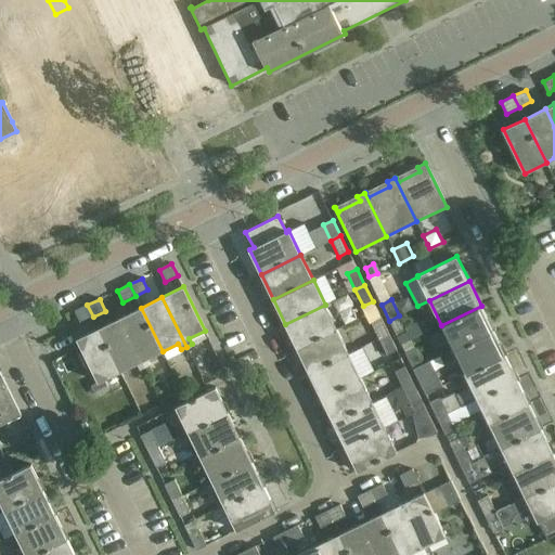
[(93,317),(87,305),(75,311),(80,323),(93,317)]
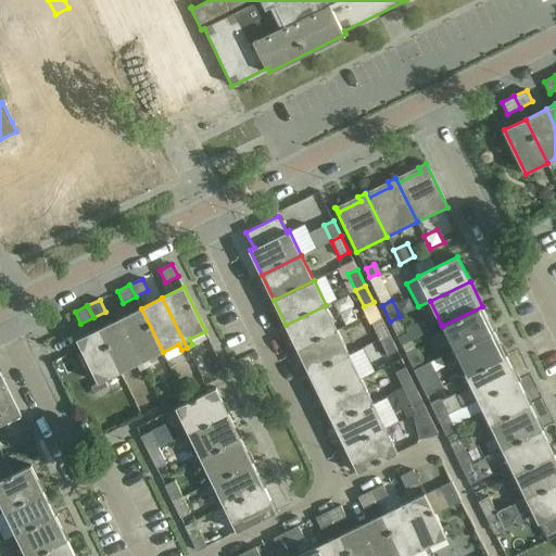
[(298,349),(338,329),(326,305),(286,325),(298,349)]
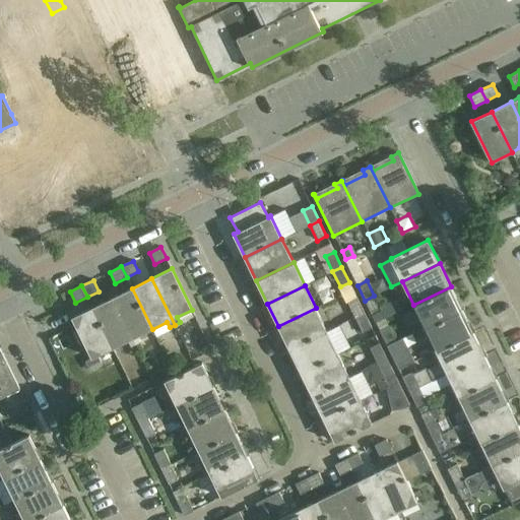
[(413,305),(425,328),(462,310),(451,286),(413,305)]
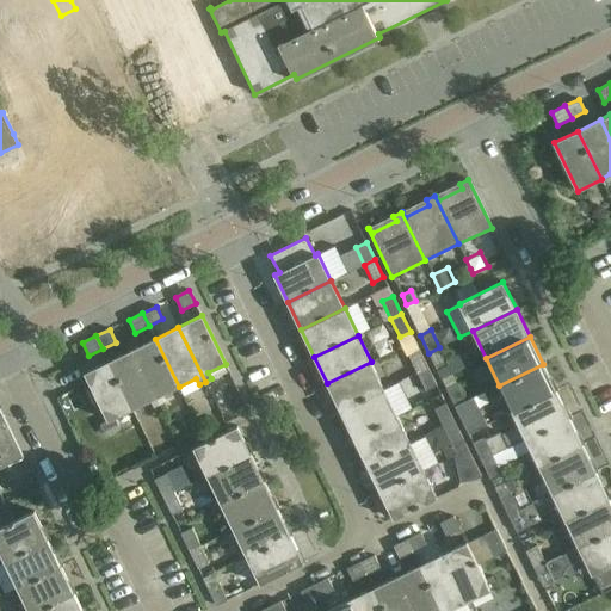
[(155,339),(133,350),(159,405),(166,402),(162,395),(179,387),(155,339)]
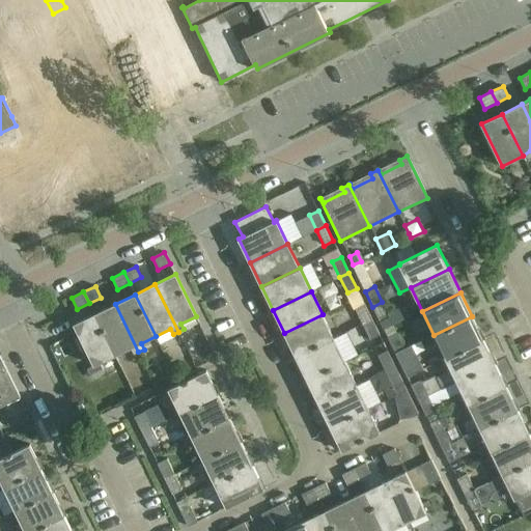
[(372,307),(380,322),(389,317),(382,302),(372,307)]
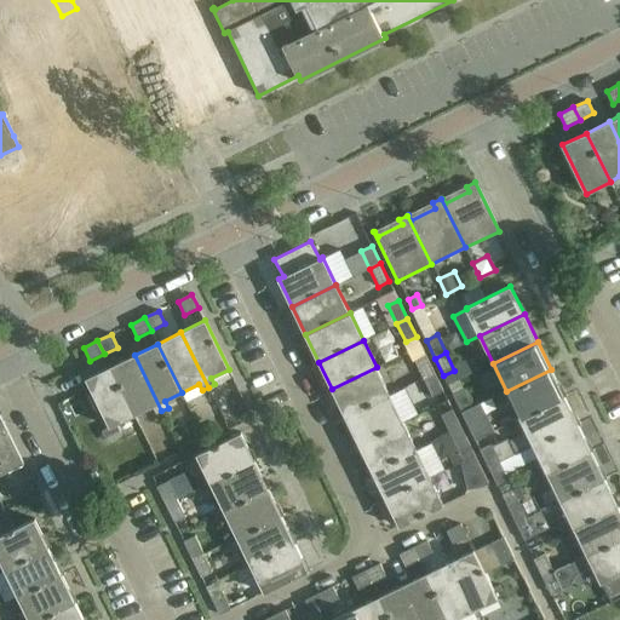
[(135,355),(110,367),(135,415),(151,407),(155,414),(161,411),(135,355)]
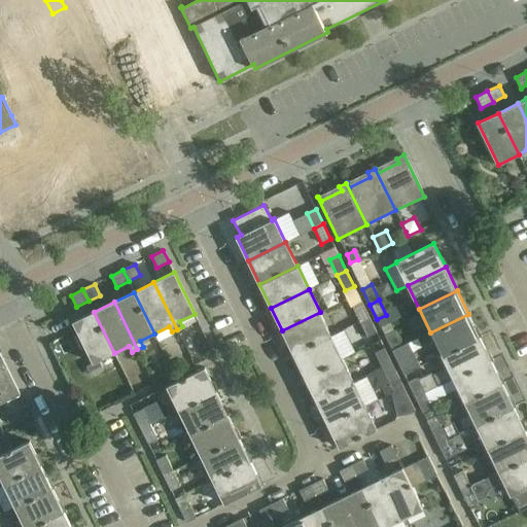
[(352,306),(360,321),(369,317),(361,302),(352,306)]
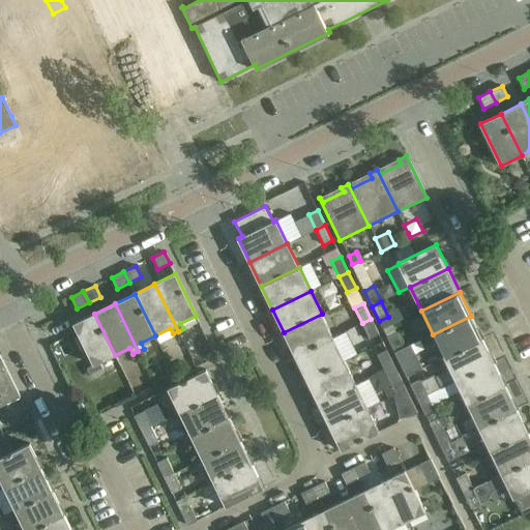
[(94,314),(74,323),(94,365),(99,362),(115,355),(94,314)]
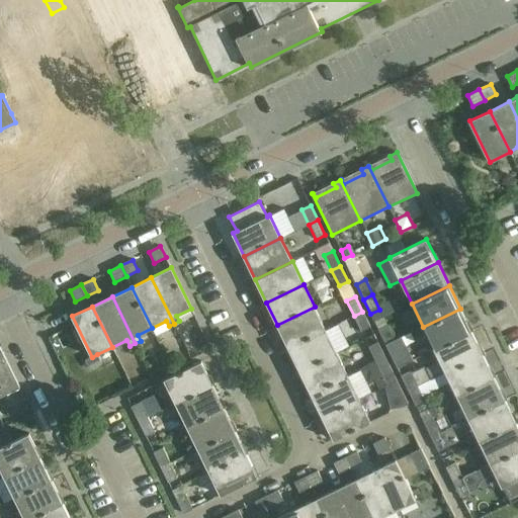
[(326,330),(315,307),(277,325),(288,348),(326,330)]
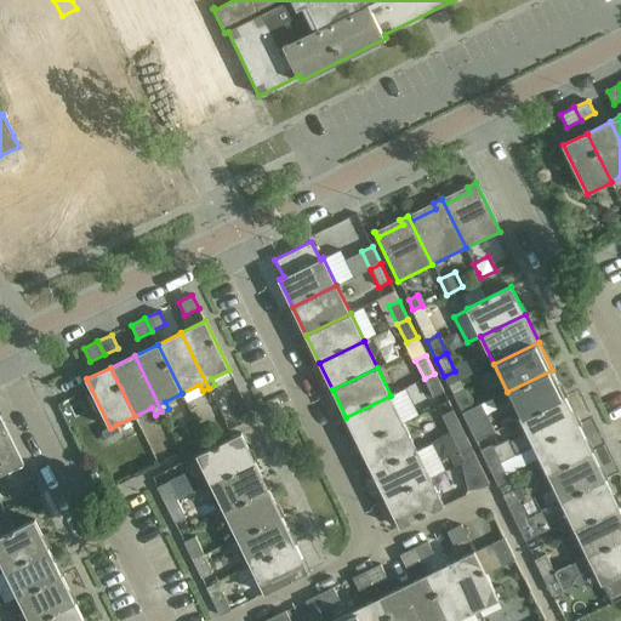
[(520,419),(565,397),(552,370),(507,392),(520,419)]
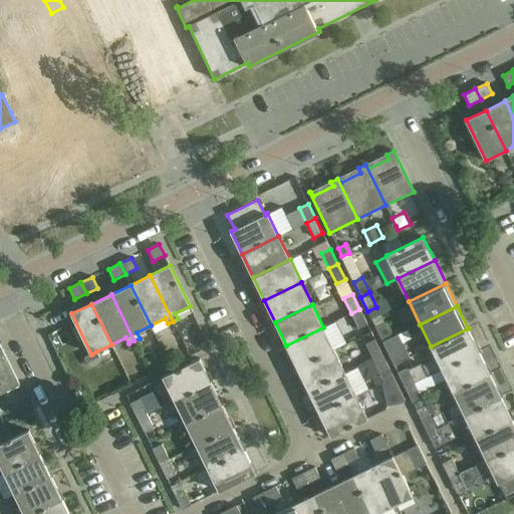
[(367,324),(359,309),(351,313),(358,328),(367,324)]
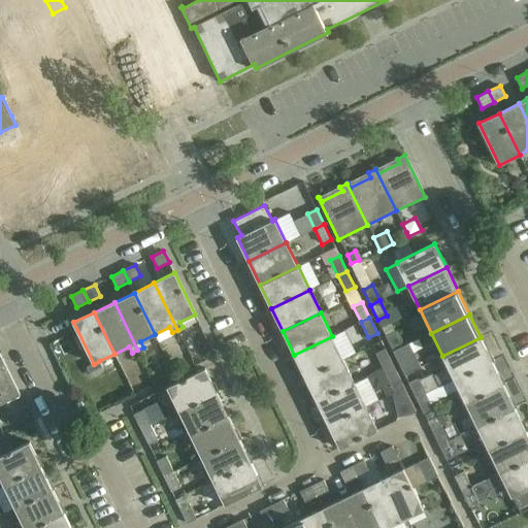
[(402,347),(395,331),(386,336),(393,352),(402,347)]
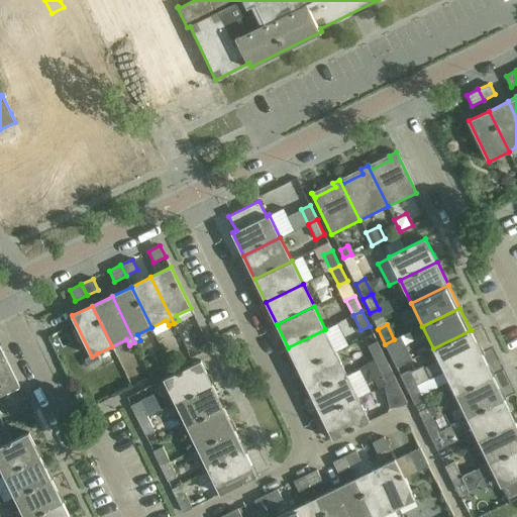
[(299,371),(336,352),(325,329),(288,347),(299,371)]
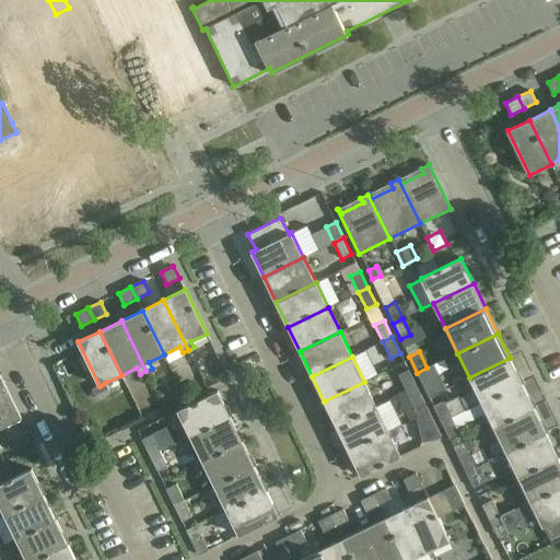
[(522,383),(510,358),(469,377),(482,403),(522,383)]
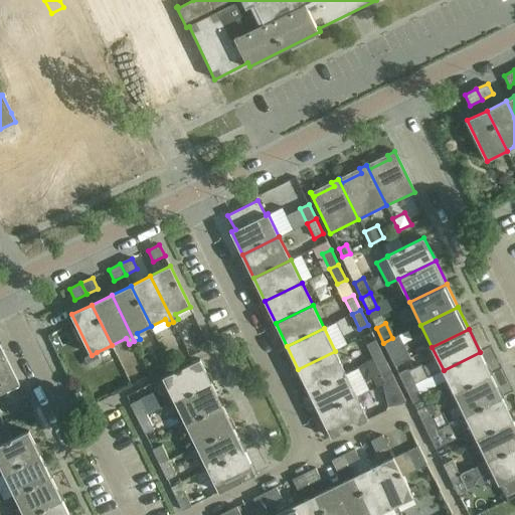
[(412,339),(408,331),(392,338),(383,343),(394,365),(410,357),(403,343),(412,339)]
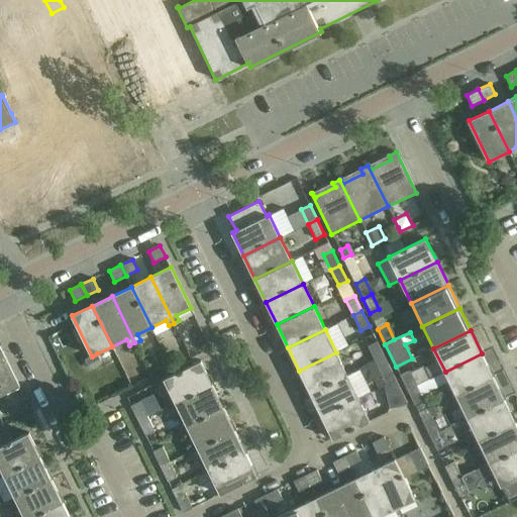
[(368,346),(376,362),(385,356),(377,341),(368,346)]
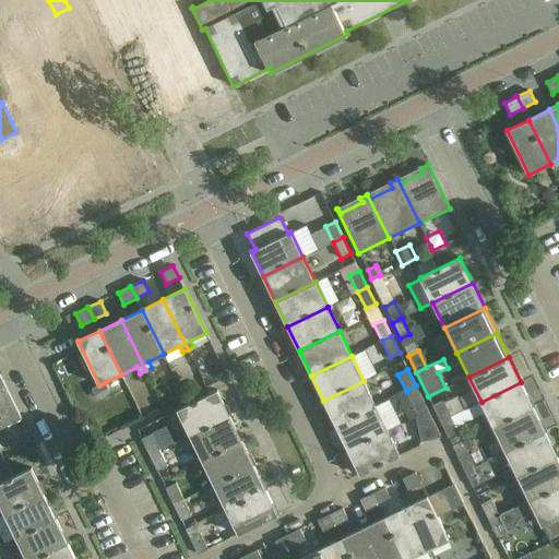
[(0,428),(21,418),(0,376),(0,428)]
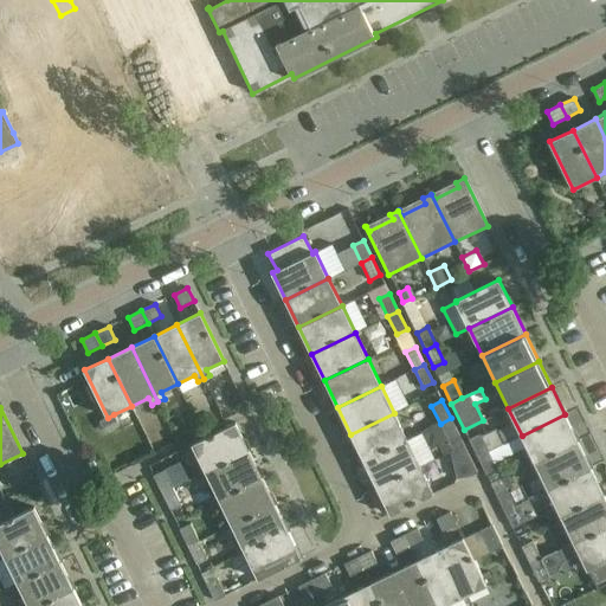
[(407,439),(394,413),(350,434),(363,461),(407,439)]
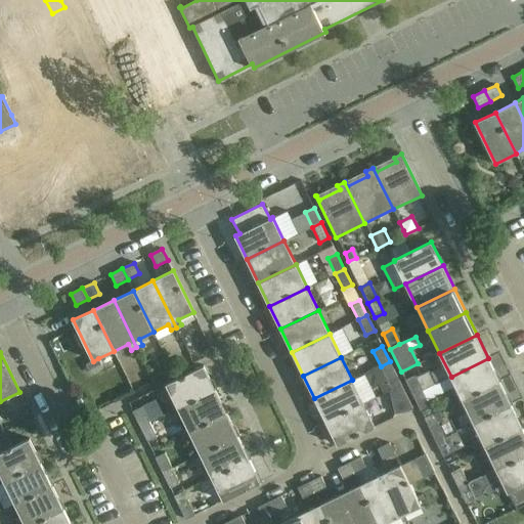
[(93,361),(86,364),(91,375),(98,372),(95,366),(101,363),(98,358),(93,361)]
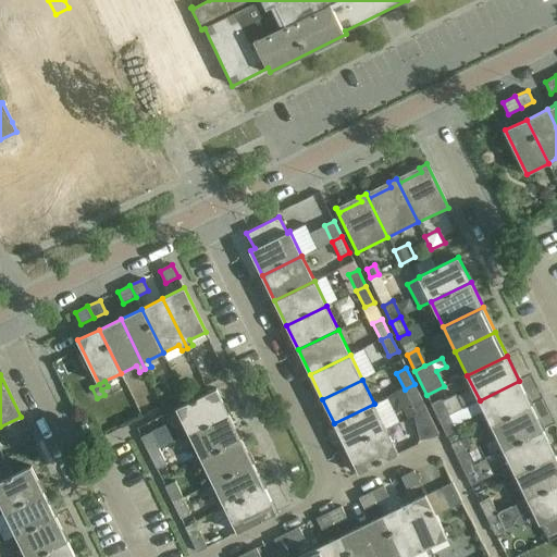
[(492,425),(531,406),(519,381),(480,400),(492,425)]
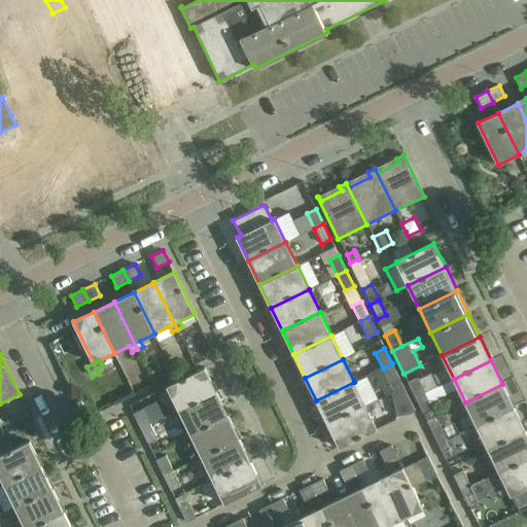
[(391,392),(391,393),(403,387),(392,363),(383,369),(390,384),(393,391),(391,392)]
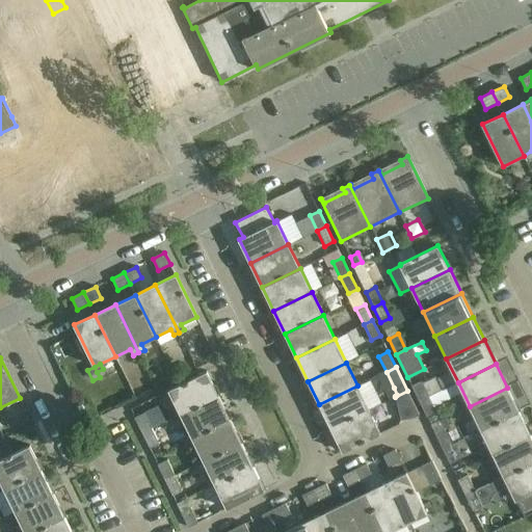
[(181,415),(218,396),(207,371),(168,390),(181,415)]
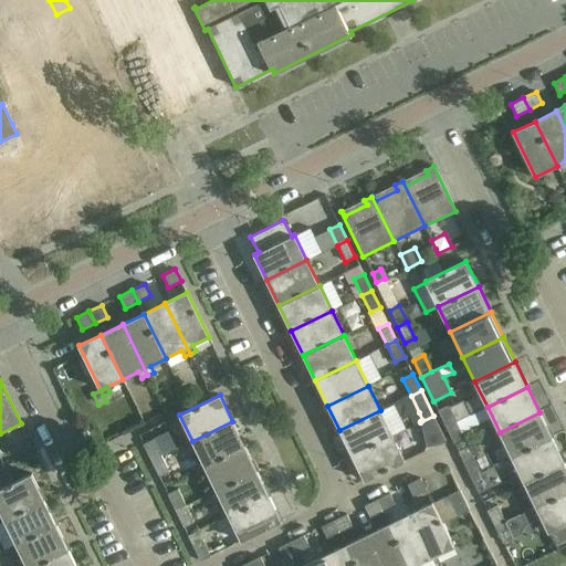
[(447,427),(457,422),(456,421),(470,415),(463,400),(449,407),(448,406),(438,410),(447,427)]
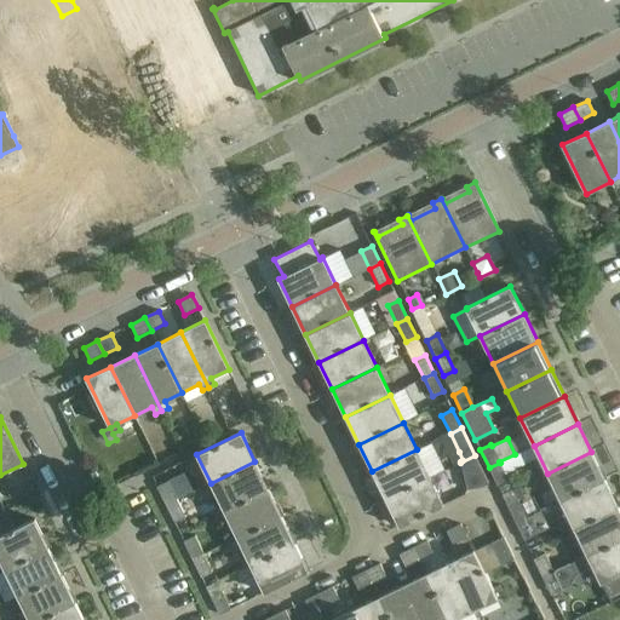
[(372,471),(386,499),(430,477),(417,449),(372,471)]
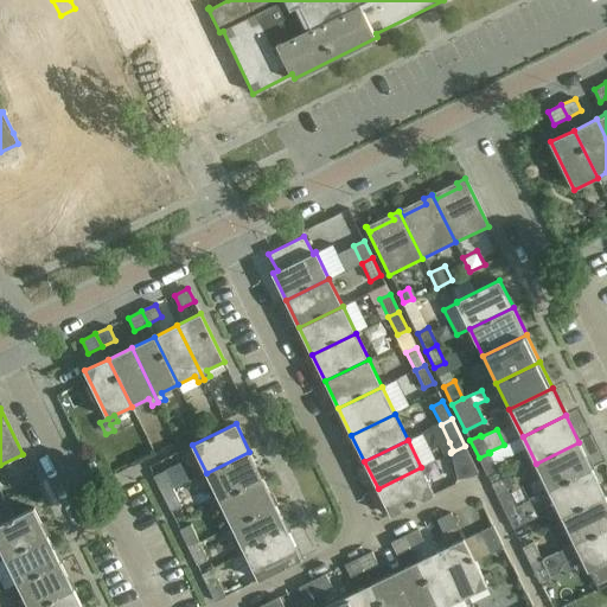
[(549,490),(592,468),(579,442),(536,464),(549,490)]
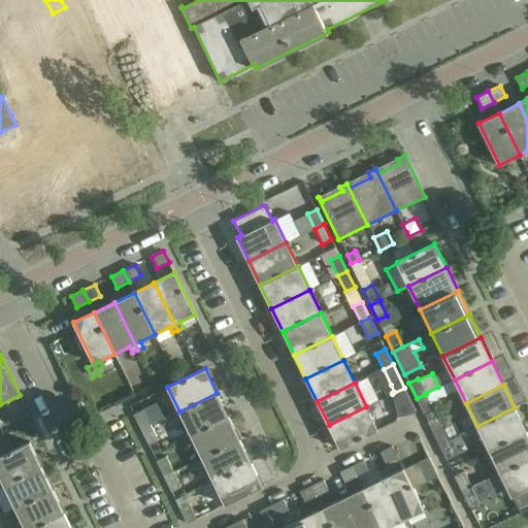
[(416,411),(404,388),(392,394),(397,417),(409,415),(416,411)]
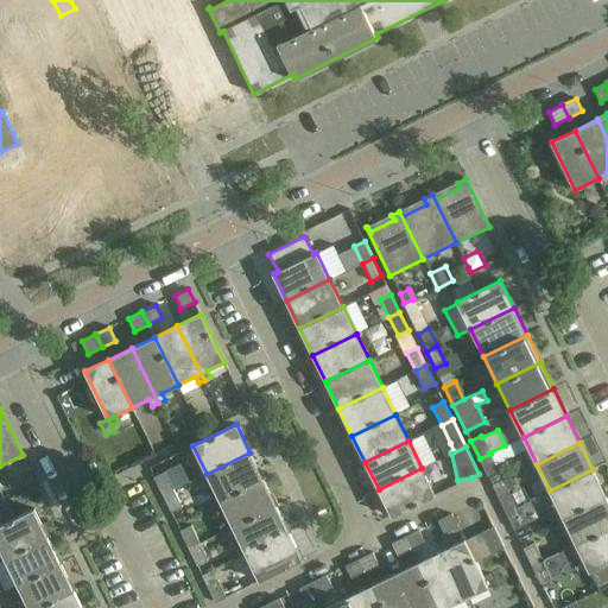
[(220,500),(263,479),(249,453),(207,474),(220,500)]
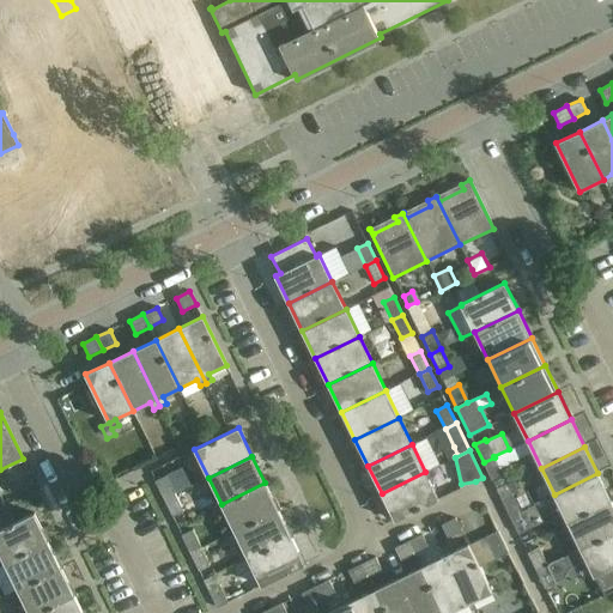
[(495,457),(484,462),(492,480),(503,474),(495,457)]
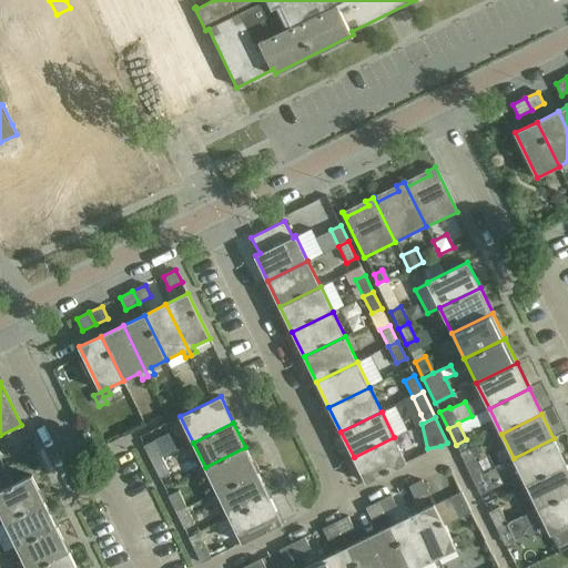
[(144,446),(152,463),(162,457),(176,450),(168,434),(144,446)]
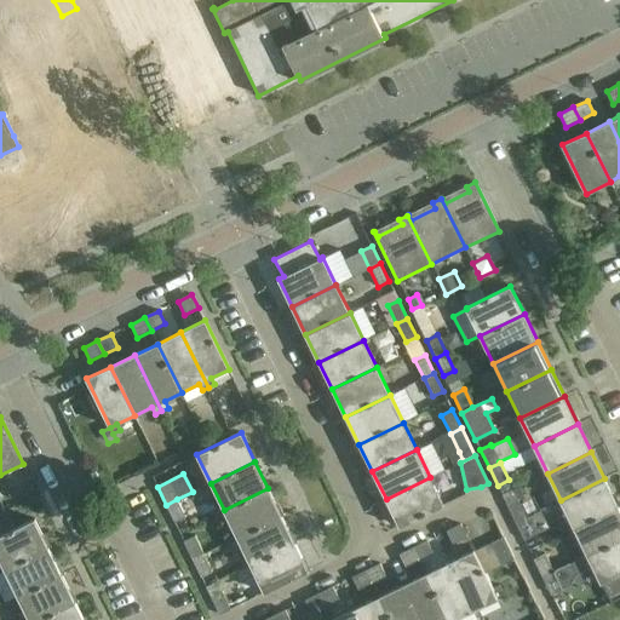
[(443,505),(430,477),(386,499),(400,527),(443,505)]
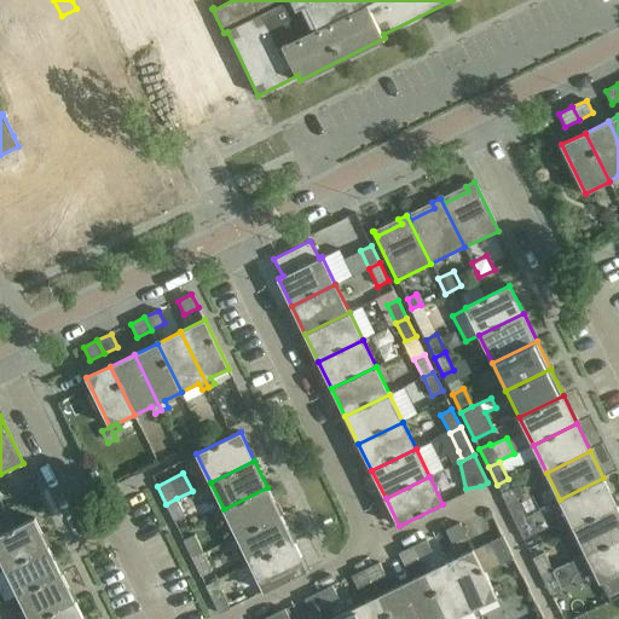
[(617,505),(603,478),(560,499),(573,527),(617,505)]
